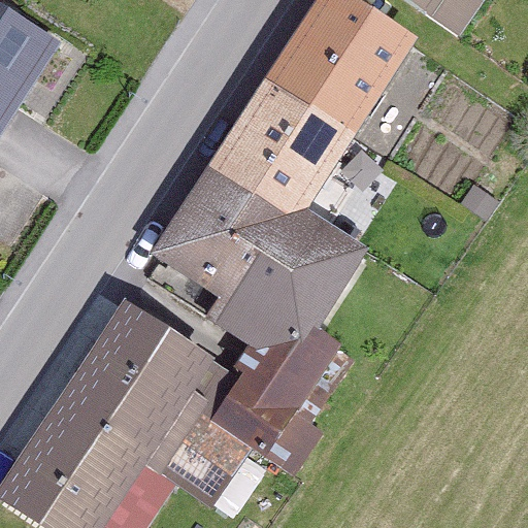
[(316,0),(265,78),(358,134),(419,37),(359,0),(316,0)]
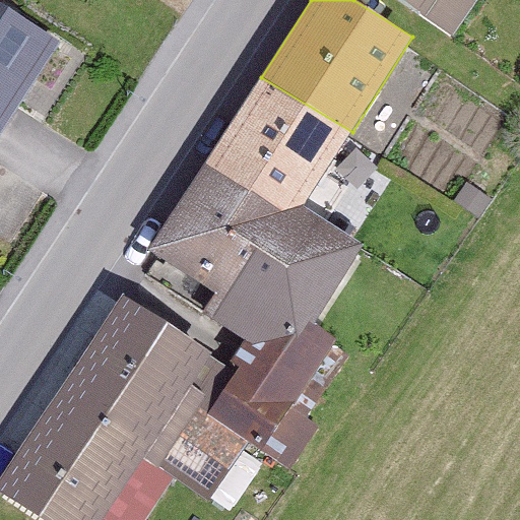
[(438,0),(398,0),(426,19),(438,0)]
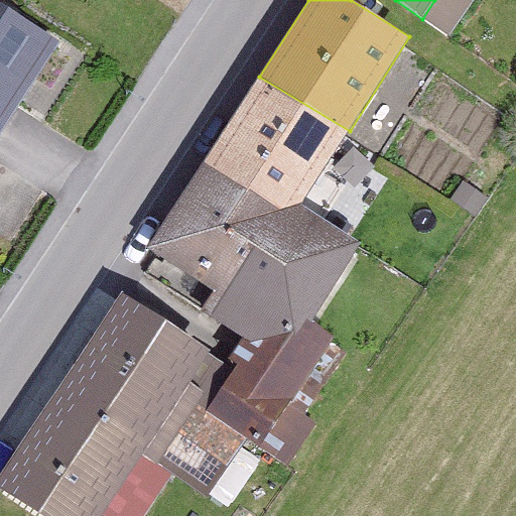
[(0,136),(60,42),(0,4),(0,136)]
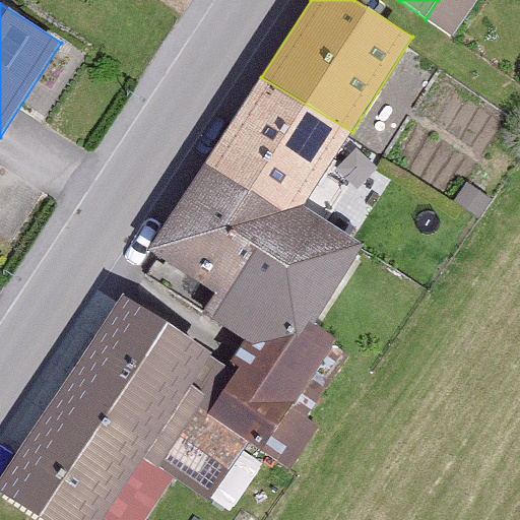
[(352,132),(261,77),(205,163),(284,211),(305,206),(352,132)]
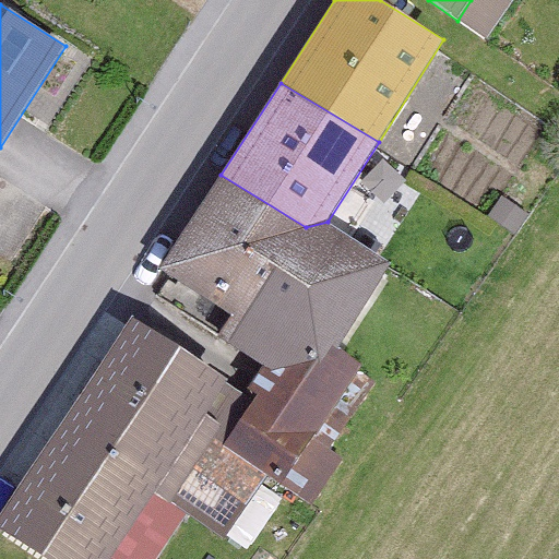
[(306,227),(221,175),(158,270),(252,326),(239,354),(263,369),(248,396),(223,444),(266,476),(299,499),(377,382),(339,348),(392,265),(328,222),(306,227)]
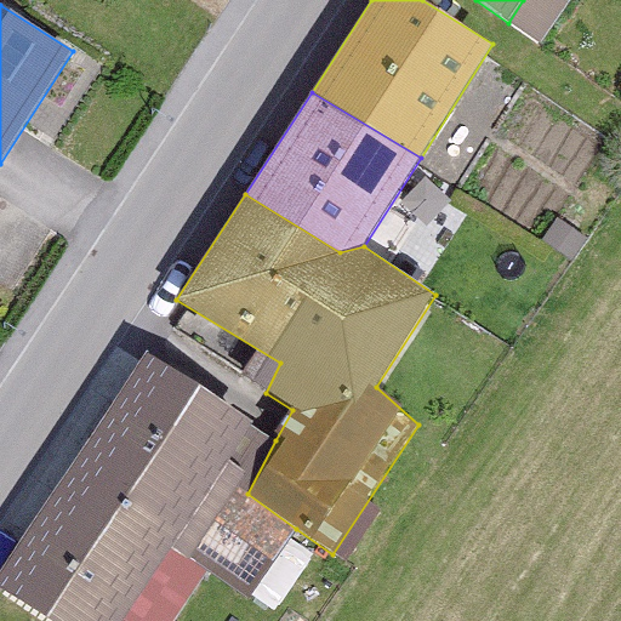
[(275,440),(148,353),(0,577),(0,588),(49,620),(172,620),(209,573),(250,598),(296,529),(248,494),(275,440)]
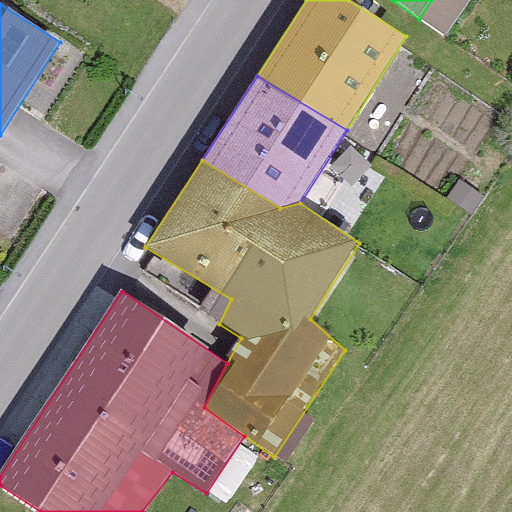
All buildings are outlined.
